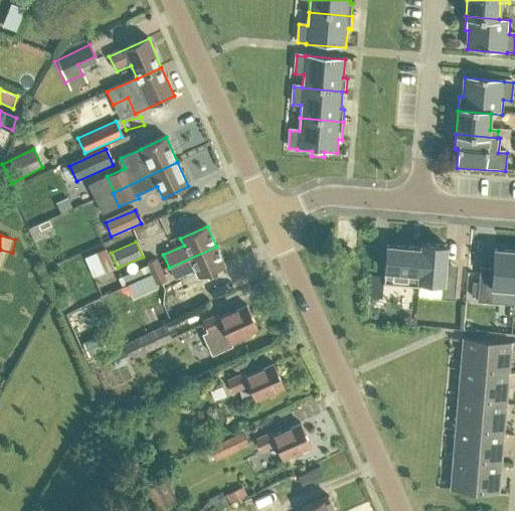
[(446,247),(420,245),(420,250),(419,284),(442,285),(441,300),(454,301),(456,273),(444,272),(446,247)]
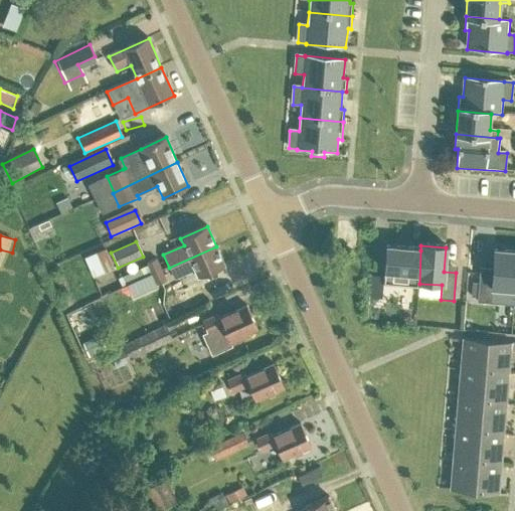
[(169,268),(175,281),(195,272),(198,278),(225,267),(216,246),(169,268)]
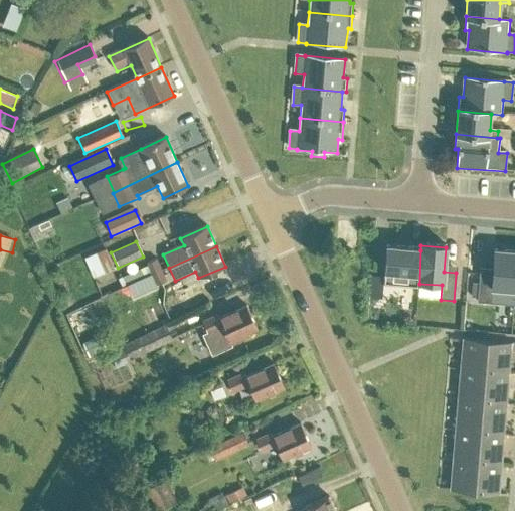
[(419,284),(420,250),(385,247),(382,286),(418,288),(419,284)]
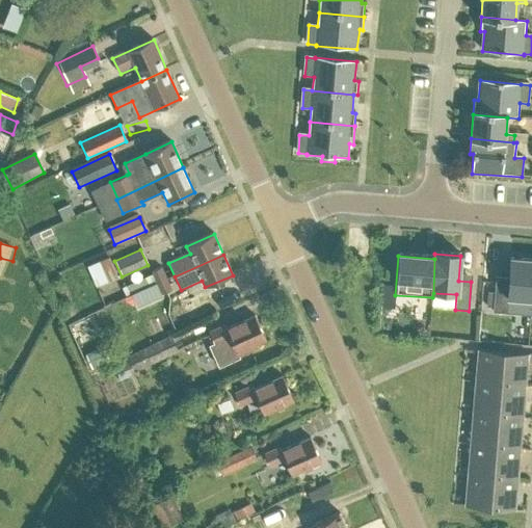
[(116,279),(108,259),(86,268),(96,287),(116,279)]
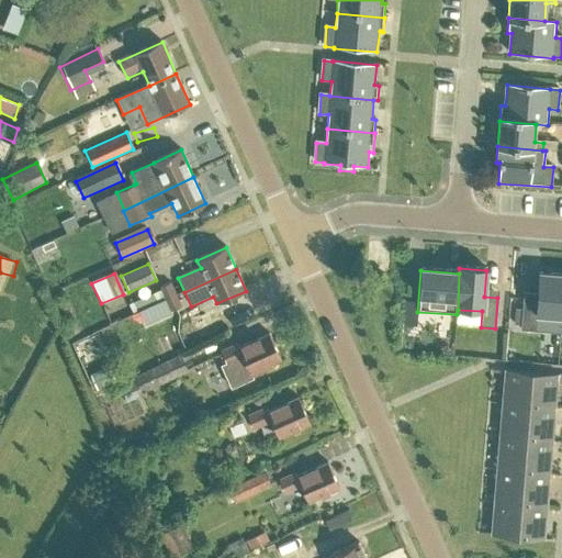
[(523,300),(519,331),(560,335),(561,308),(561,276),(538,275),(536,301),(523,300)]
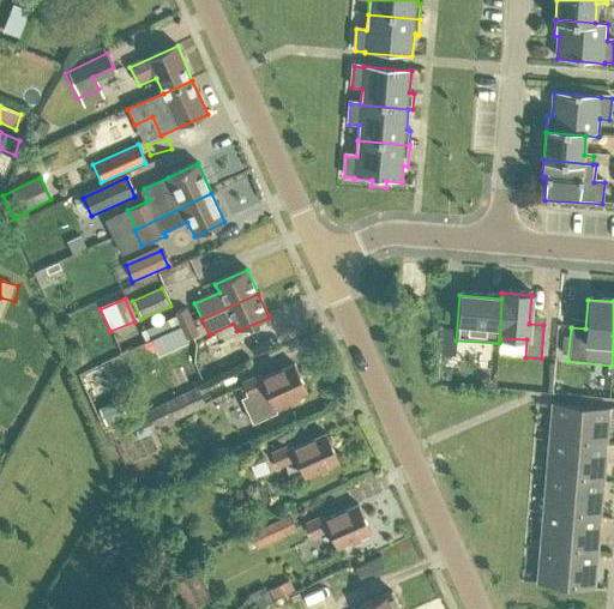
[(186,309),(174,314),(175,318),(180,329),(192,323),(186,309)]
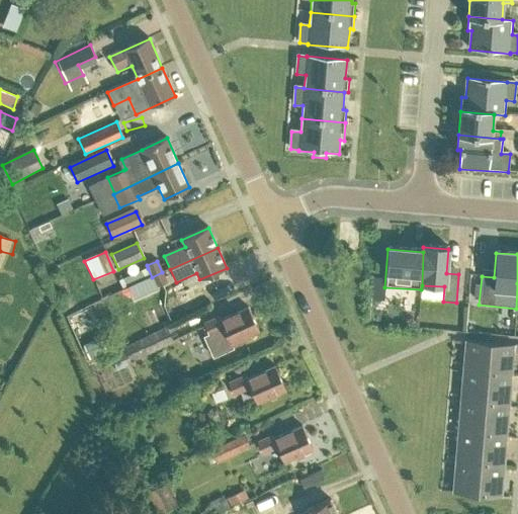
[(126,288),(152,277),(148,268),(122,279),(126,288)]
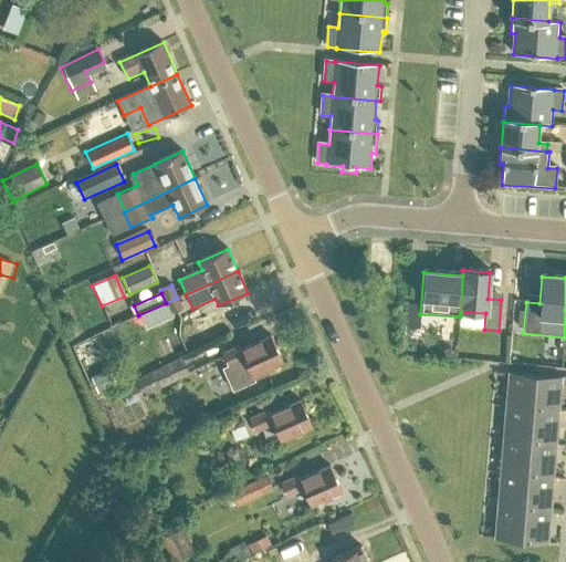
[(166,303),(170,315),(181,310),(177,298),(166,303)]
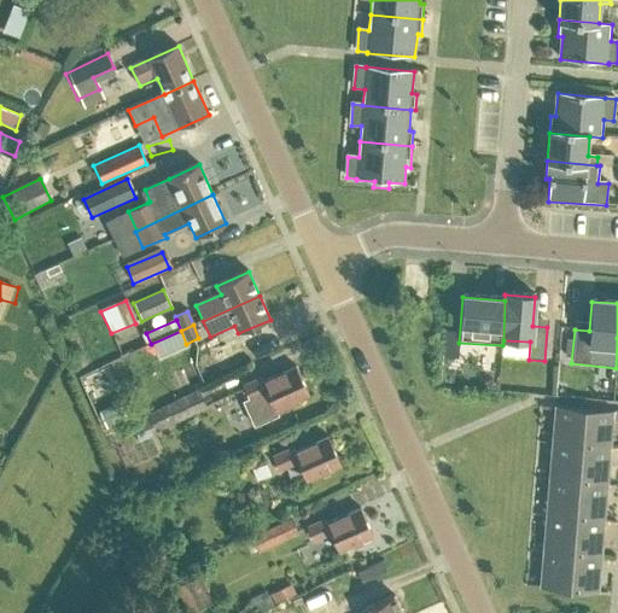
[(443,332),(443,342),(443,345),(455,346),(456,332),(444,332),(443,332)]
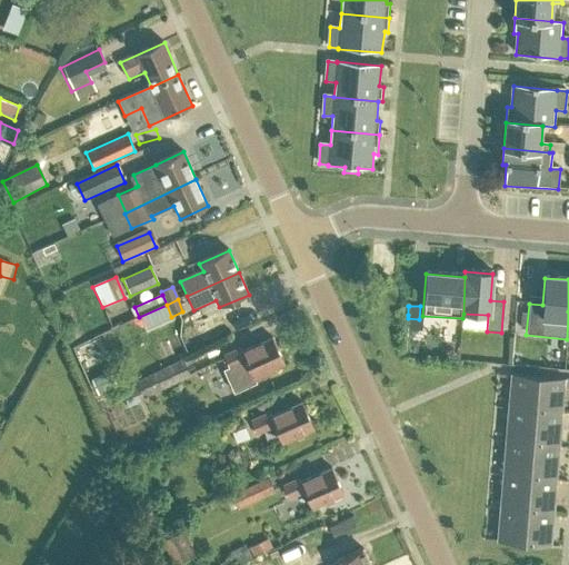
[(157,331),(162,350),(197,339),(191,320),(157,331)]
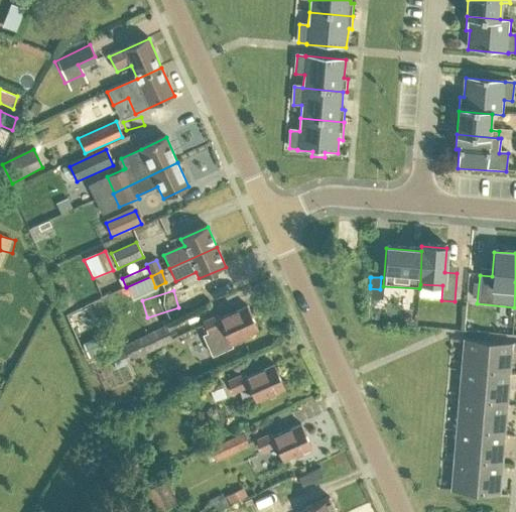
[(232,347),(230,343),(258,330),(246,305),(219,320),(217,315),(202,323),(207,334),(202,336),(212,357),(232,347)]
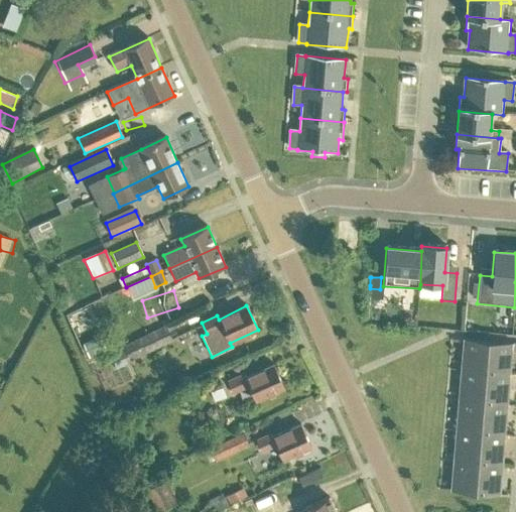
[(98,328),(97,320),(104,318),(103,307),(80,310),(83,330),(98,328)]
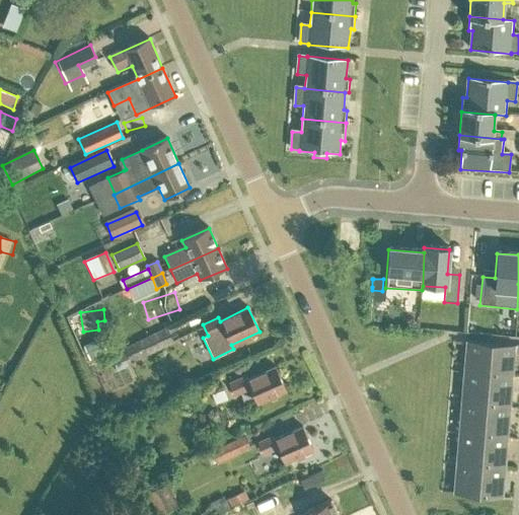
[(123,348),(123,349),(119,351),(125,365),(130,363),(172,344),(166,327),(123,348)]
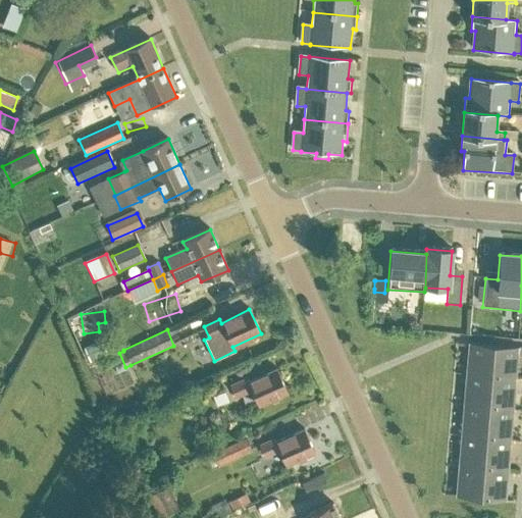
[(84,349),(90,363),(106,356),(101,342),(84,349)]
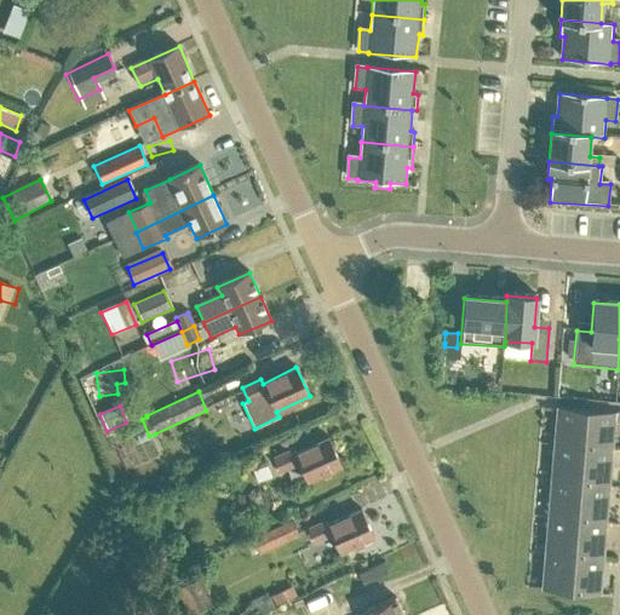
[(556,409),(554,448),(612,453),(614,414),(556,409)]
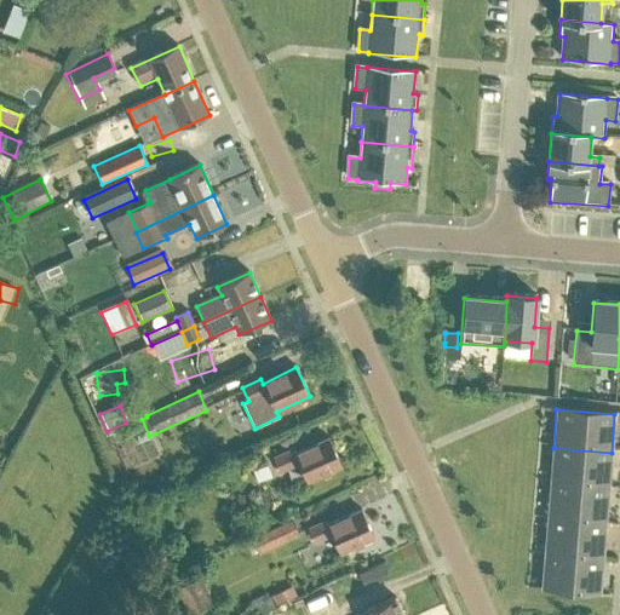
[(299,464),(308,482),(343,466),(329,438),(296,453),(294,449),(274,458),(280,473),(299,464)]
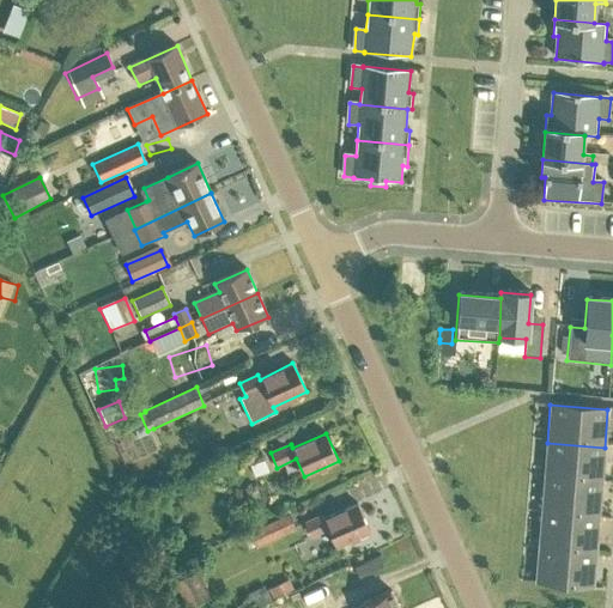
[(547,443),(544,479),(601,484),(605,448),(547,443)]
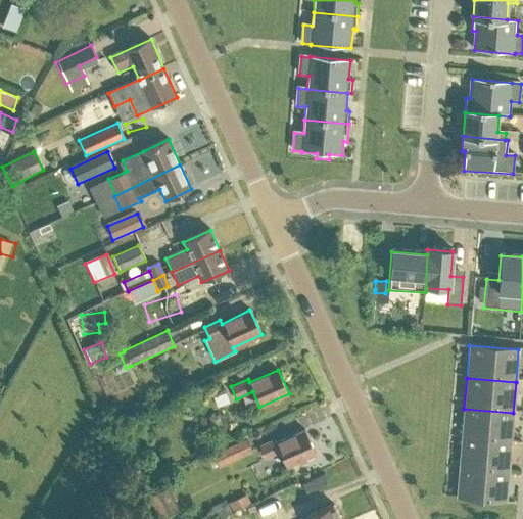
[(464,409),(462,437),(511,441),(513,413),(464,409)]
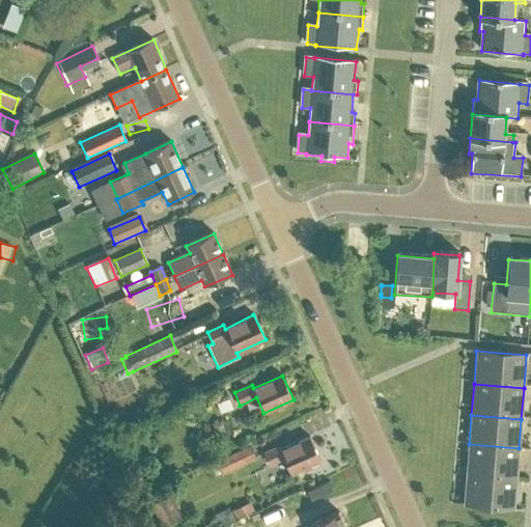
[(264,452),(270,465),(284,459),(291,474),(320,461),(309,437),(281,449),(280,446),(264,452)]
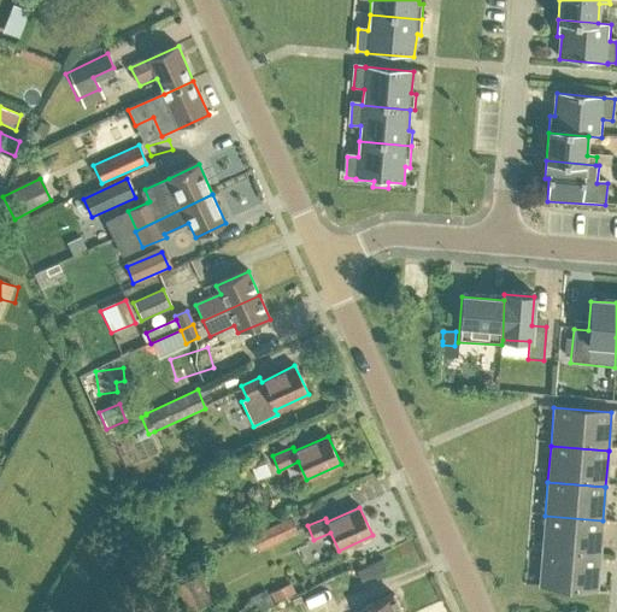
[(545,516),(541,552),(599,557),(603,521),(545,516)]
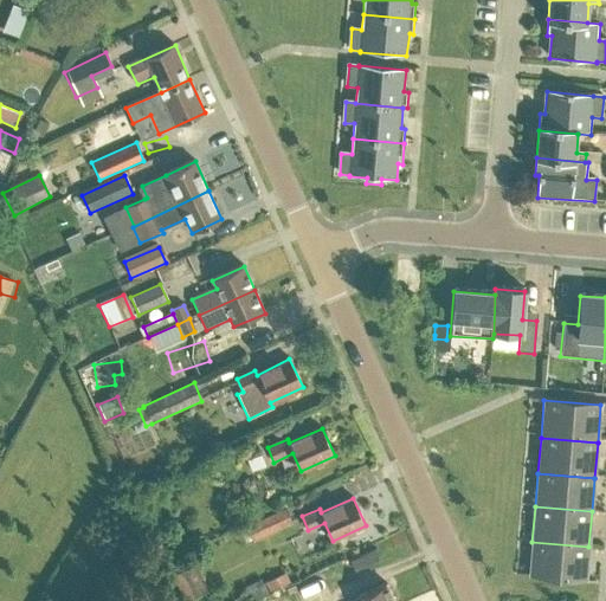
[(244,527),(251,542),(291,523),(284,508),(244,527)]
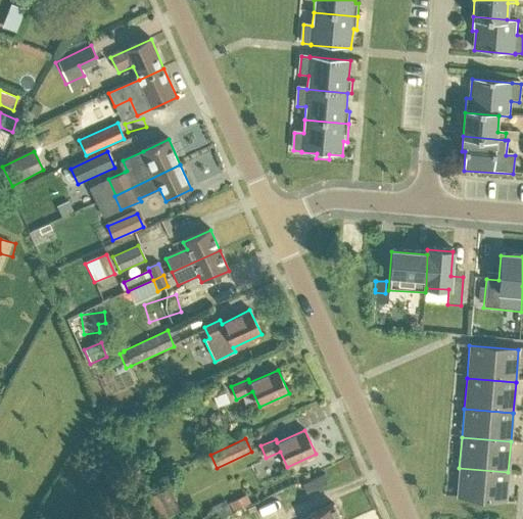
[(457,500),(506,504),(508,472),(459,468),(457,500)]
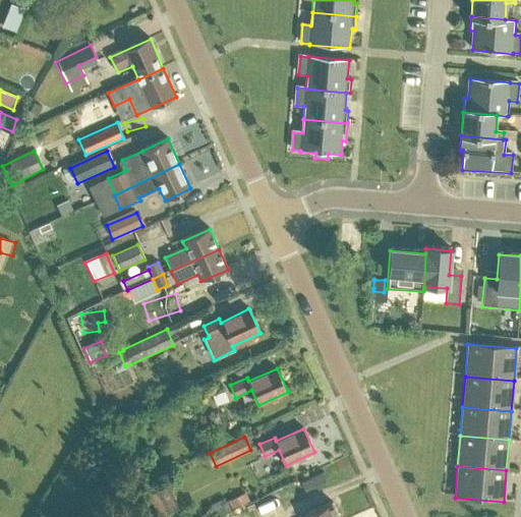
[(163,477),(167,485),(180,479),(177,471),(163,477)]
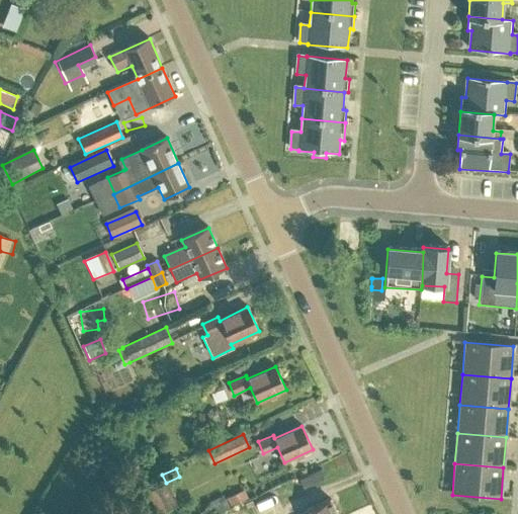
[(226,499),(230,507),(248,499),(244,491),(226,499)]
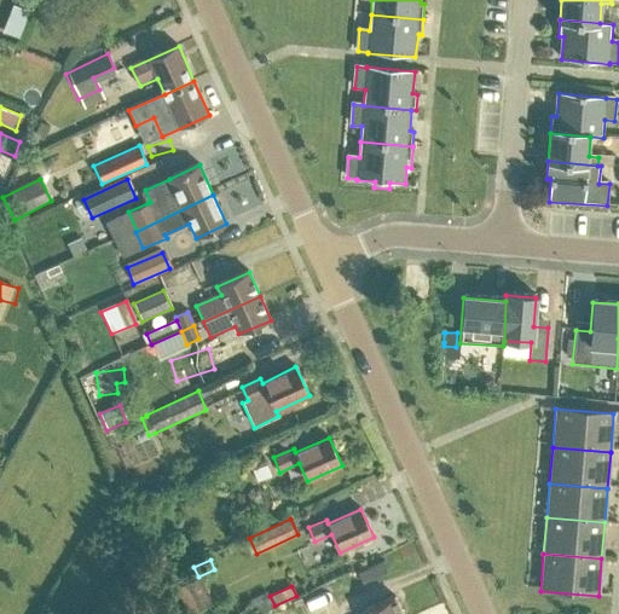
[(403,613),(395,597),(363,613),(403,613)]
